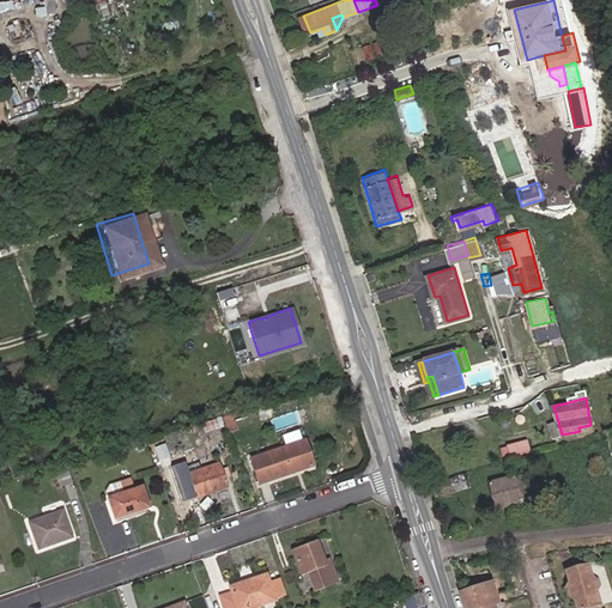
[(218,415),(200,423),(203,430),(220,423),(218,415)]
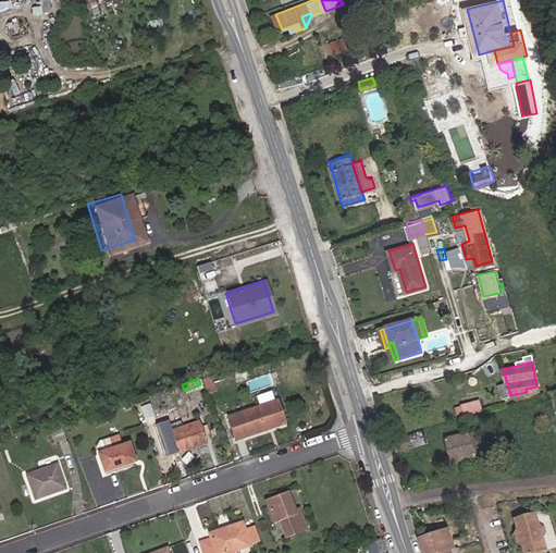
[(126,393),(120,395),(122,402),(130,400),(126,393)]
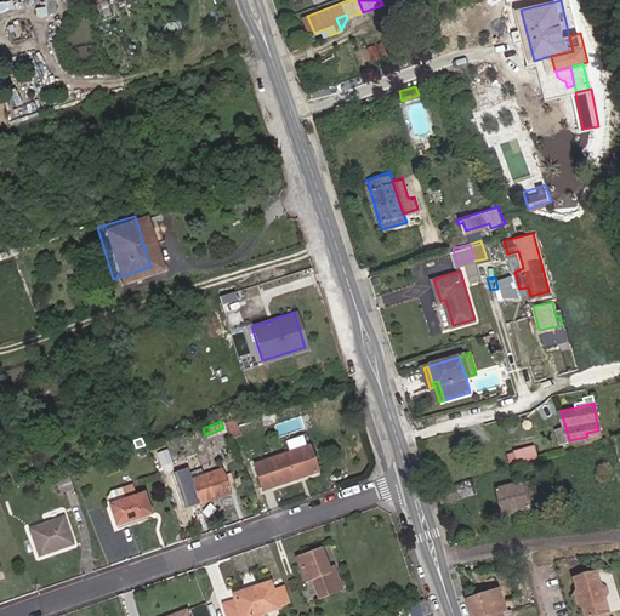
[(558,448),(557,440),(542,445),(545,451),(558,448)]
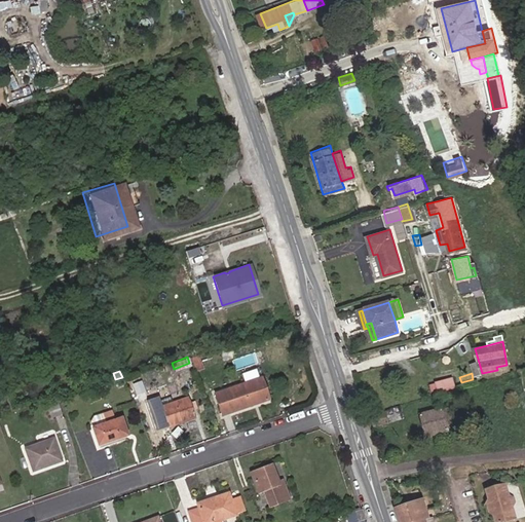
[(455,374),(429,378),(430,387),(456,384),(455,374)]
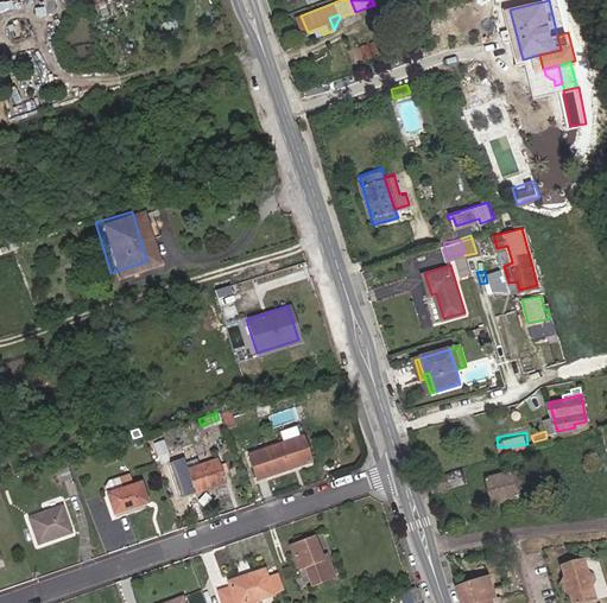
[(254,477),(308,459),(299,436),(246,454),(254,477)]
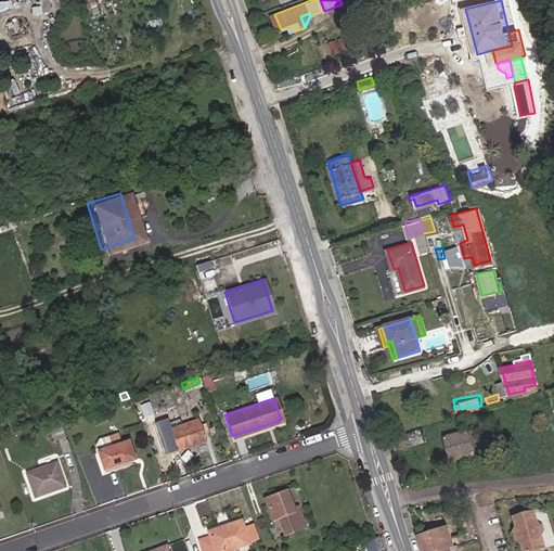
[(145,400),(136,405),(141,420),(142,420),(147,433),(156,431),(152,417),(151,417),(145,400)]
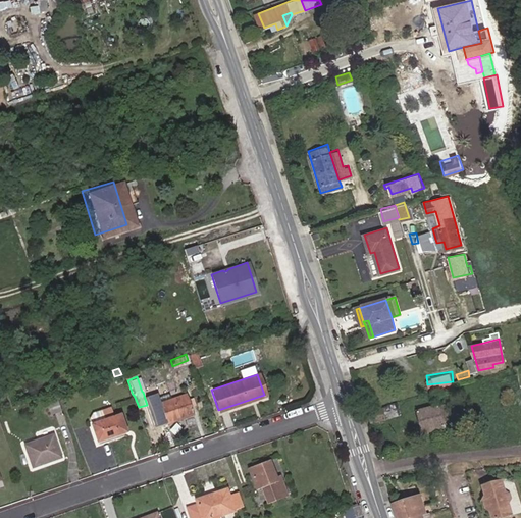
[(351,389),(358,386),(355,376),(348,378),(351,389)]
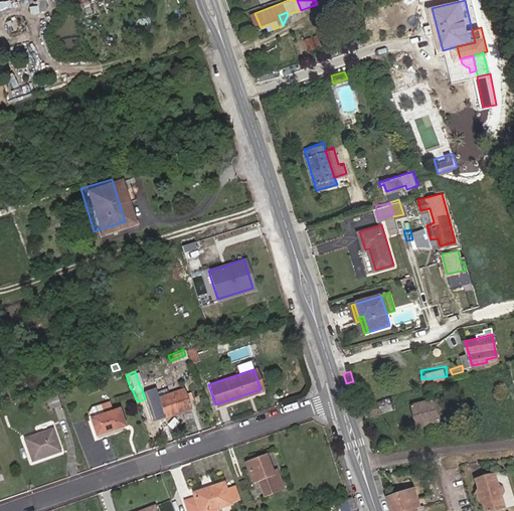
[(162,416),(188,408),(181,388),(165,393),(157,395),(155,392),(153,384),(143,387),(152,412),(160,409),(162,416)]
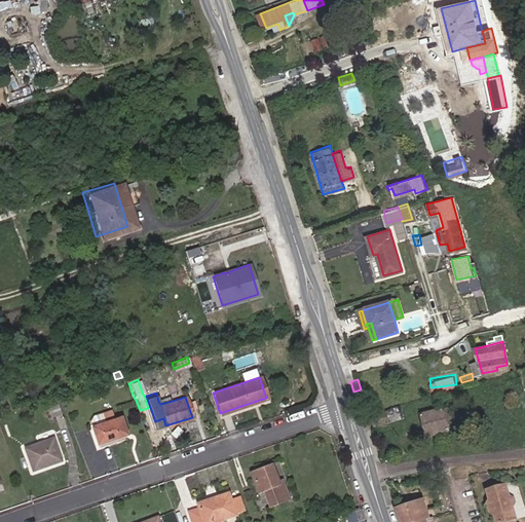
[(58,413),(52,399),(42,403),(47,416),(58,413)]
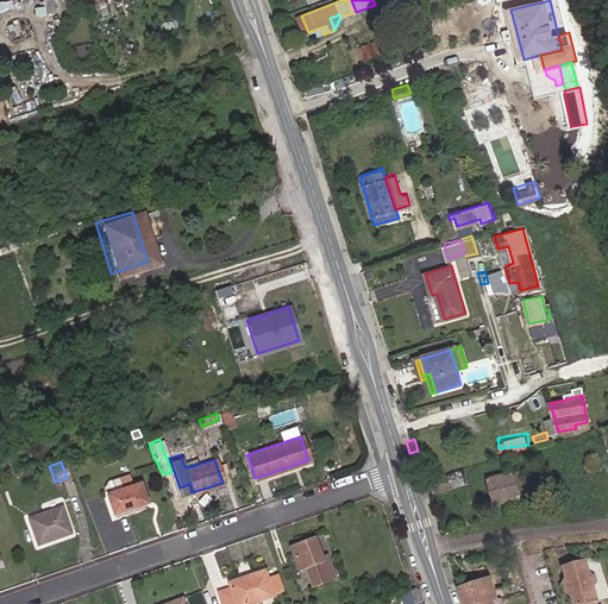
[(463,470),(446,474),(450,485),(465,482),(463,470)]
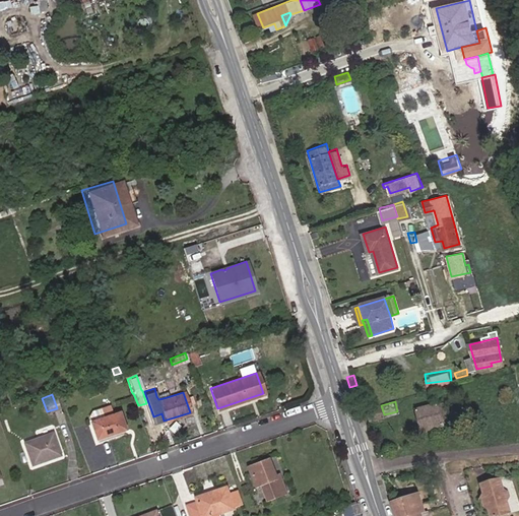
[(438,402),(440,410),(446,409),(444,401),(438,402)]
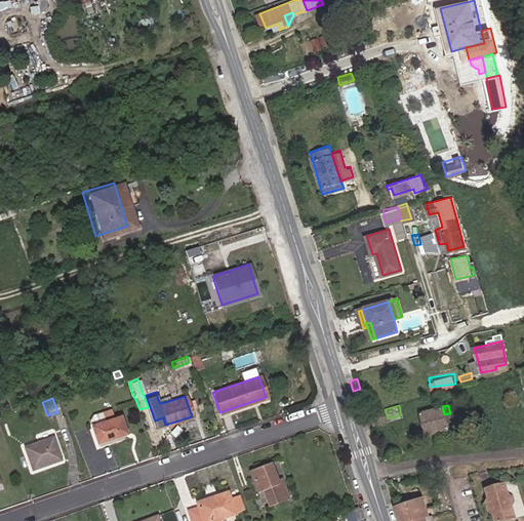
[(420,412),(425,426),(432,424),(434,431),(447,428),(446,423),(444,414),(442,406),(420,412)]
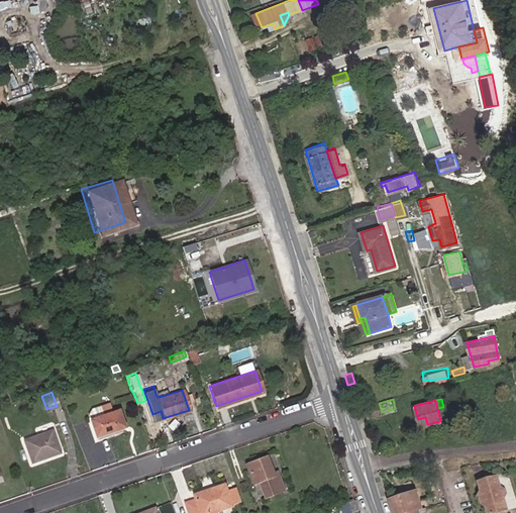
[(382,412),(379,403),(366,407),(369,416),(382,412)]
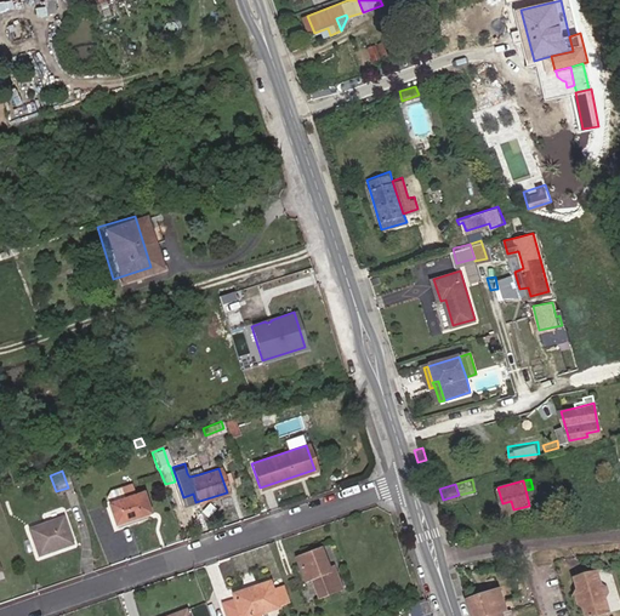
[(106,503),(121,498),(118,486),(107,490),(103,496),(106,503)]
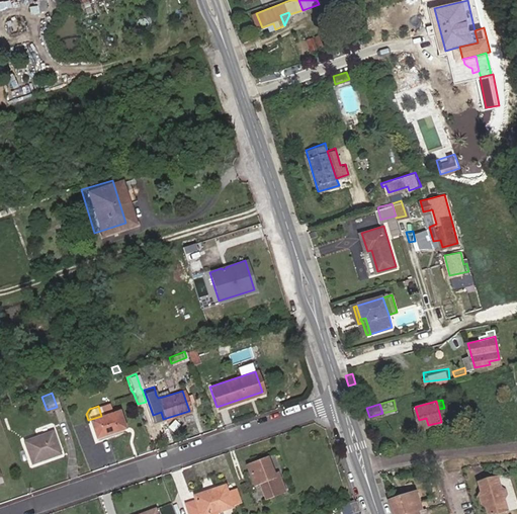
[(444,408),(438,409),(440,417),(446,416),(444,408)]
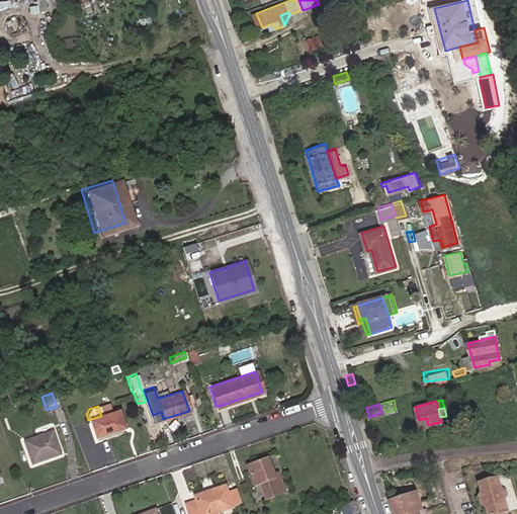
[(94,436),(121,427),(115,411),(101,416),(88,420),(94,436)]
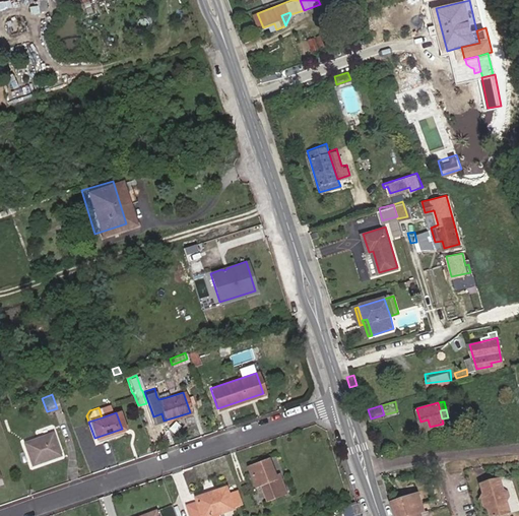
[(161,413),(153,416),(155,423),(164,421),(161,413)]
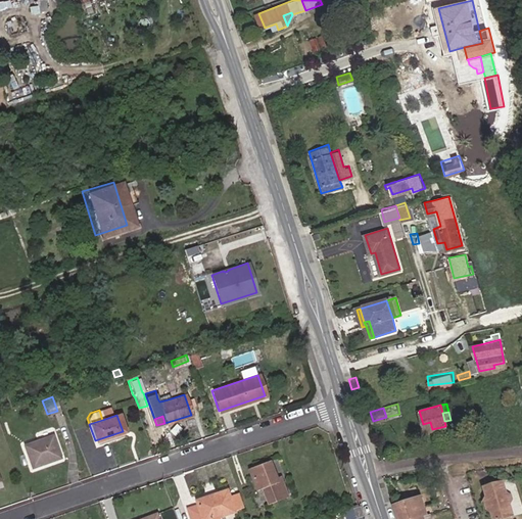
[(425,431),(432,429),(430,422),(423,424),(425,431)]
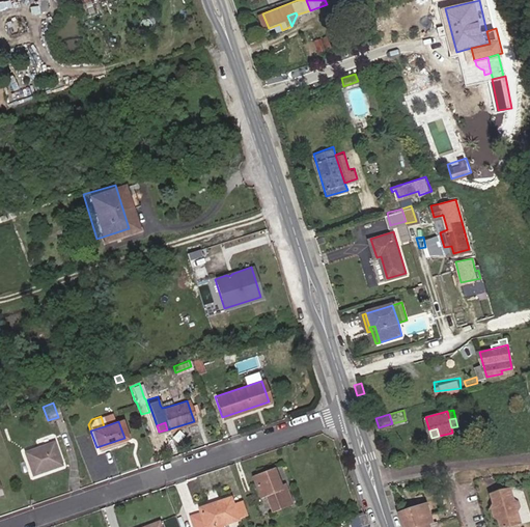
[(29,472),(58,463),(50,440),(21,449),(29,472)]
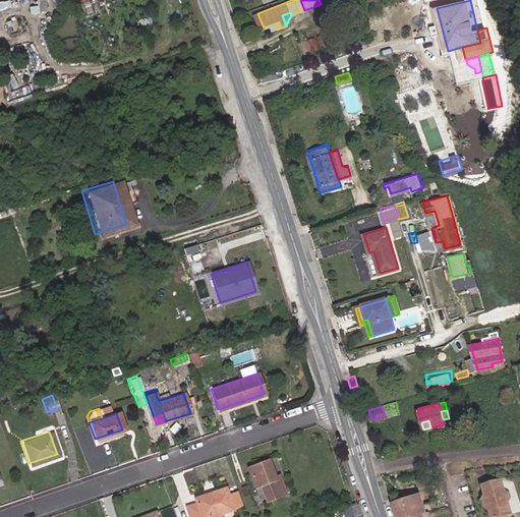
[(284,497),(279,481),(272,484),(270,477),(273,476),(267,460),(246,468),(254,491),(260,489),(266,504),(284,497)]
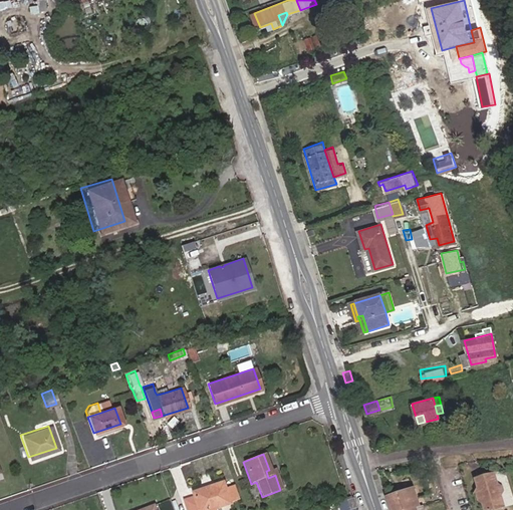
[(275,475),(272,468),(269,470),(266,471),(268,478),(275,475)]
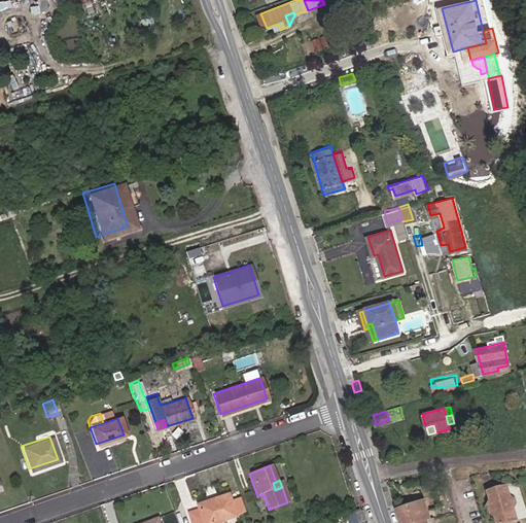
[(504,487),(504,486),(485,490),(494,522),(503,522),(514,520),(504,487)]
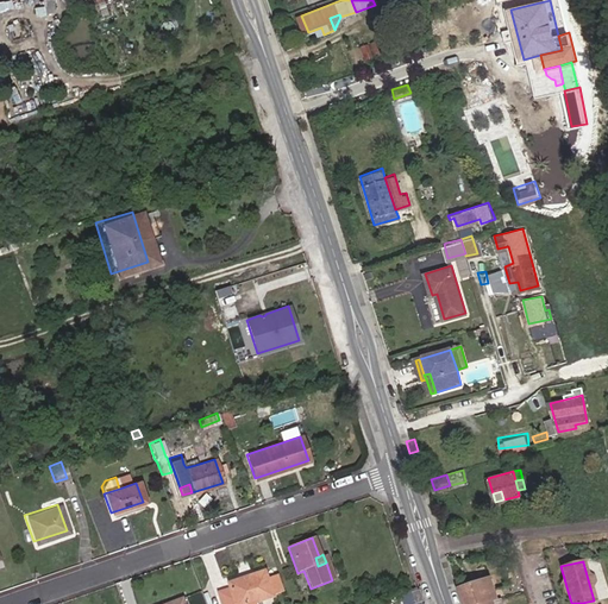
[(231,587),(218,592),(221,603),(251,603),(255,603),(271,597),(265,579),(263,572),(230,584),(231,587)]
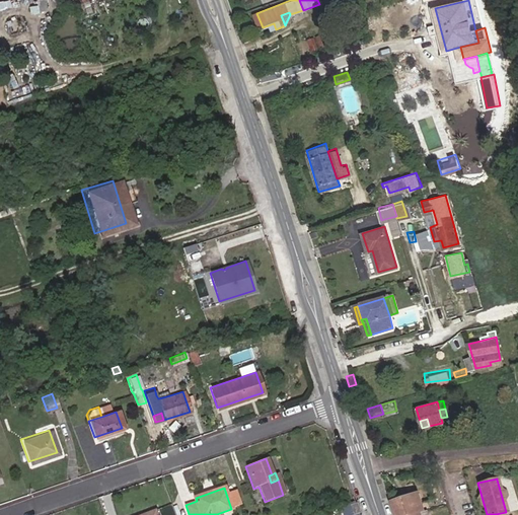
[(236,490),(226,494),(231,509),(241,505),(236,490)]
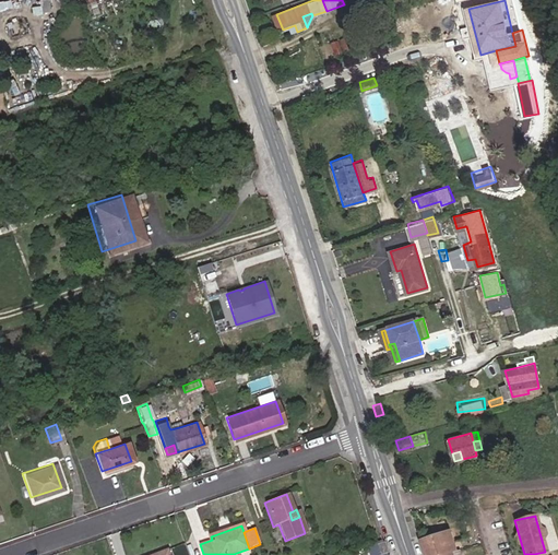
[(426,554),(462,554),(460,550),(456,551),(450,531),(422,541),(426,554)]
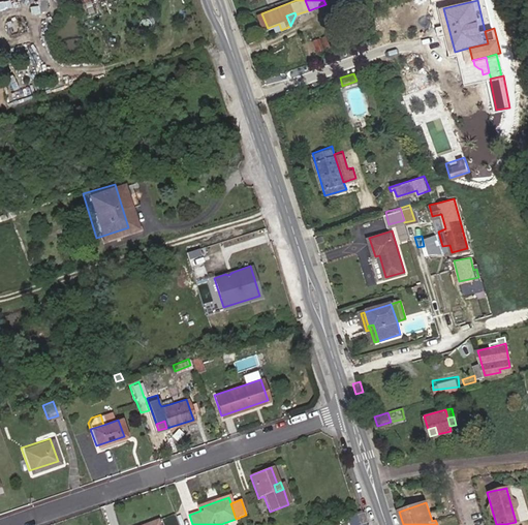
[(358,522),(365,519),(361,508),(354,511),(358,522)]
